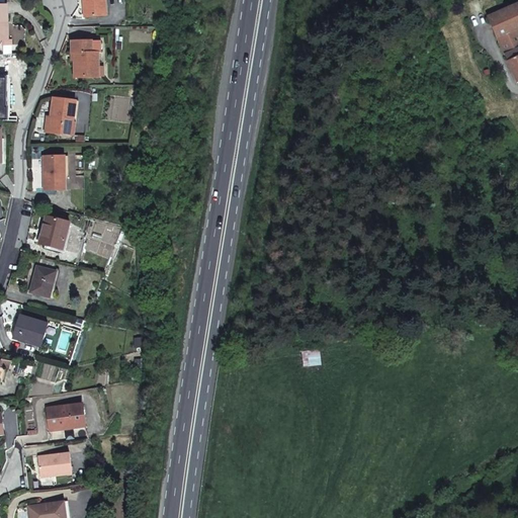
[(105,0),(83,0),(85,17),(106,15),(105,0)]
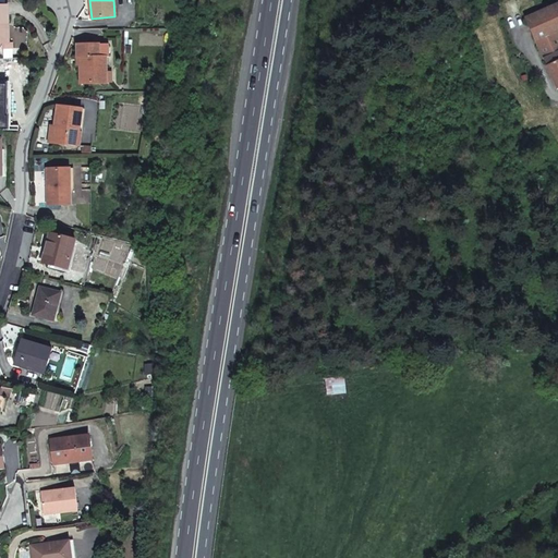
[(557,4),(526,20),(557,89),(557,4)]
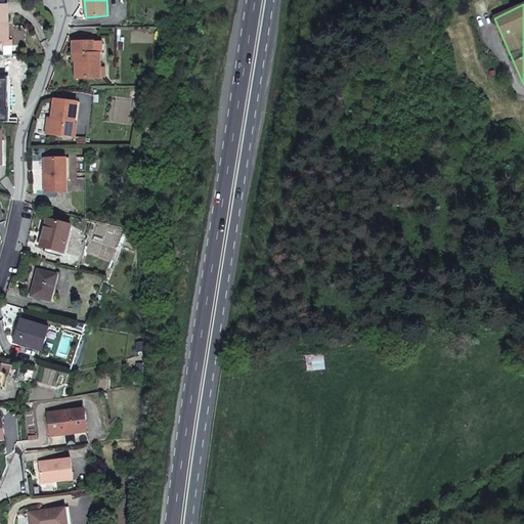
[(76,79),(100,79),(100,68),(100,54),(102,54),(102,42),(73,42),(73,54),(75,54),(76,79)]
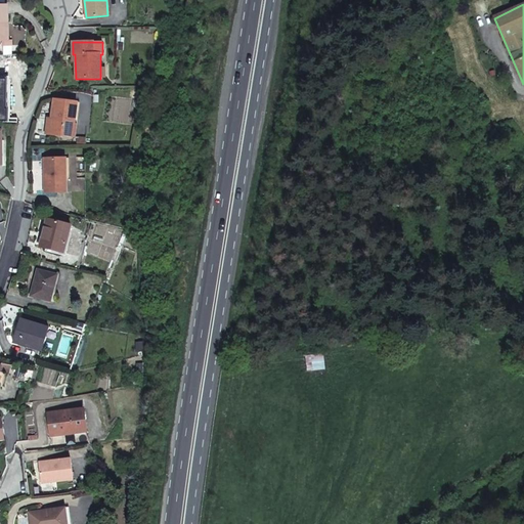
[(75,124),(77,102),(54,99),(52,119),(49,134),(70,137),(72,123),(75,124)]
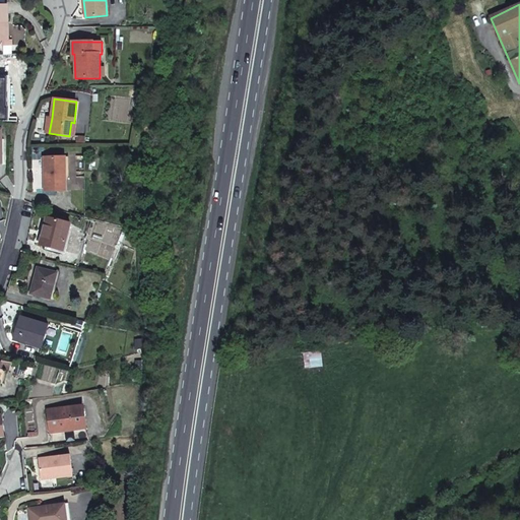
[(44,157),(45,192),(66,191),(65,156),(44,157)]
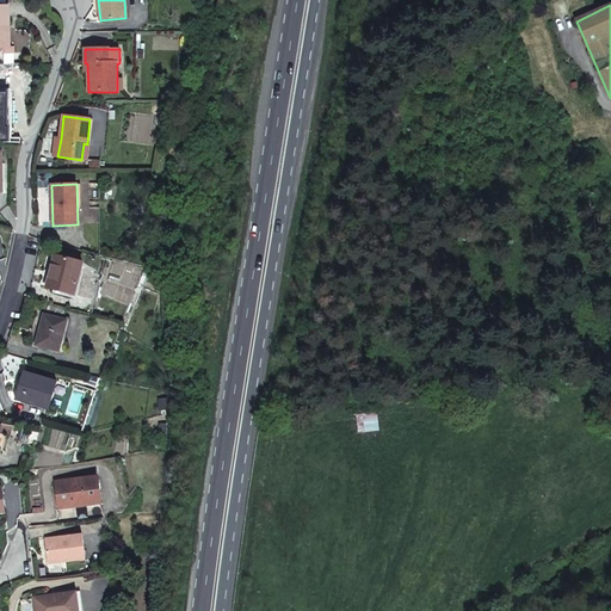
[(55,255),(47,288),(74,295),(82,263),(55,255)]
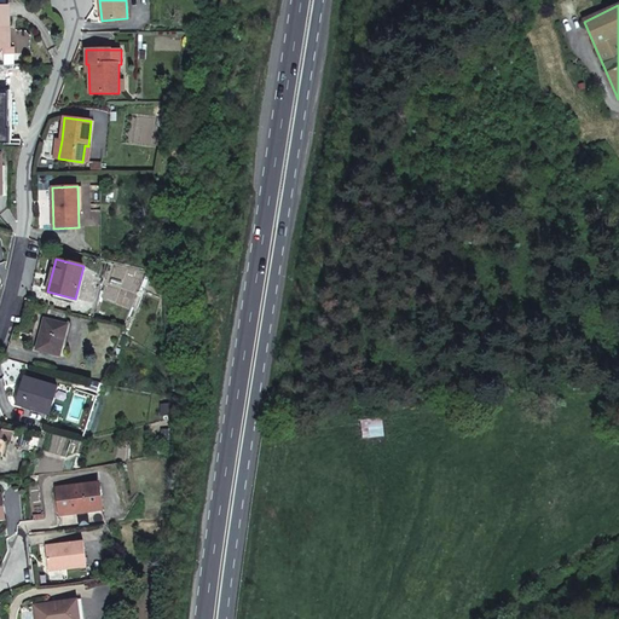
[(68,312),(48,307),(46,319),(45,318),(36,350),(59,356),(68,325),(64,324),(68,312)]
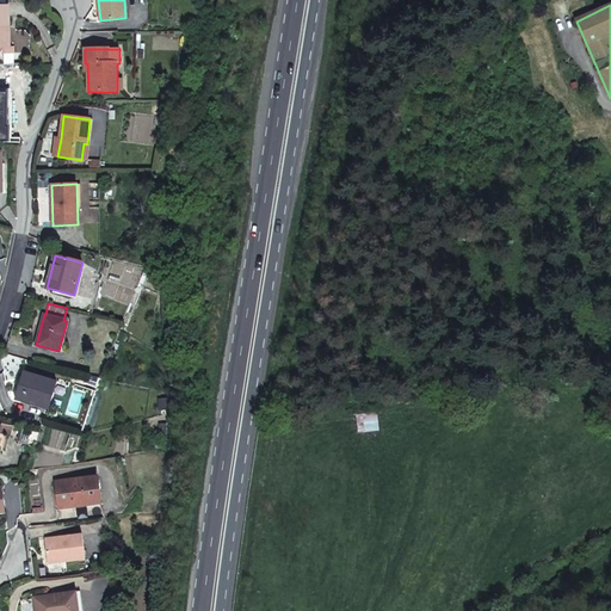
[(91,303),(88,312),(102,315),(104,308),(91,303)]
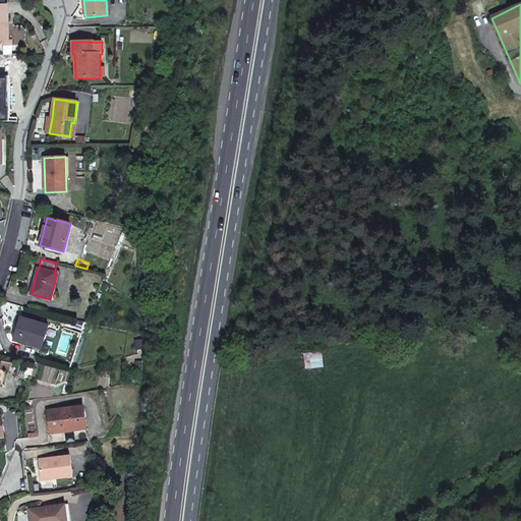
[(45,338),(49,327),(20,317),(14,338),(20,339),(19,342),(39,348),(42,337),(45,338)]
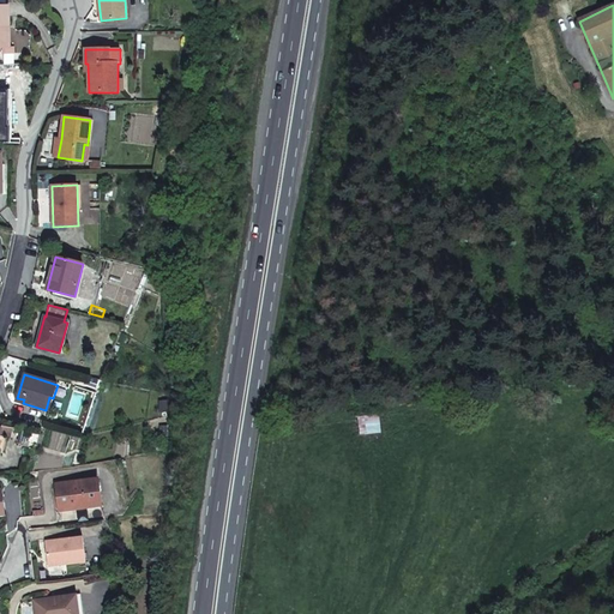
[(97,390),(100,380),(92,379),(89,387),(97,390)]
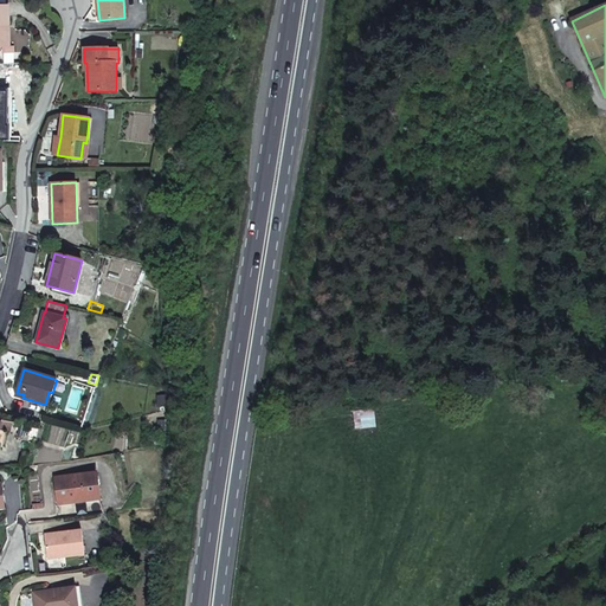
[(32,426),(30,438),(37,439),(39,429),(32,426)]
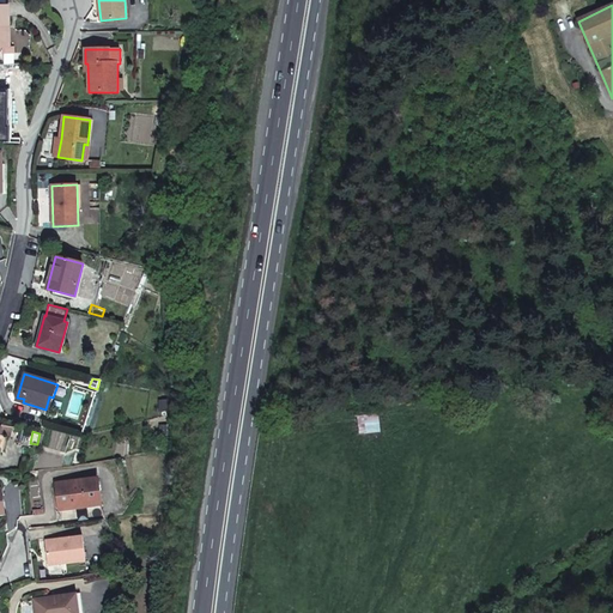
[(98,478),(56,484),(60,510),(102,505),(98,478)]
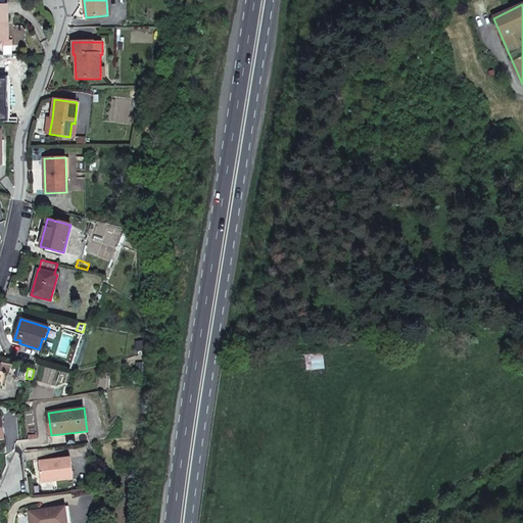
[(74,478),(72,458),(39,462),(42,482),(74,478)]
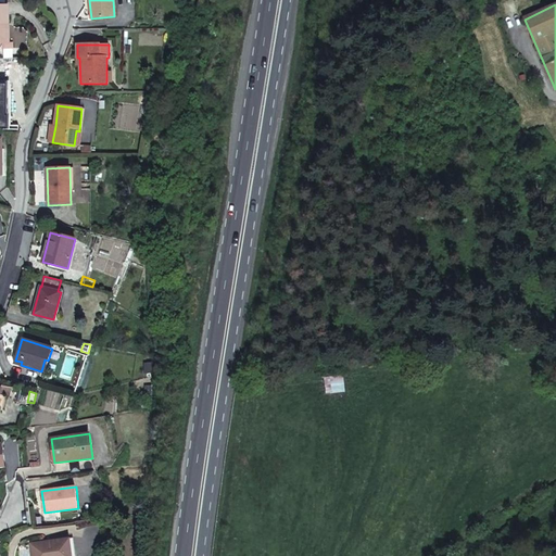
[(71,555),(70,539),(57,541),(32,544),(33,555),(71,555)]
